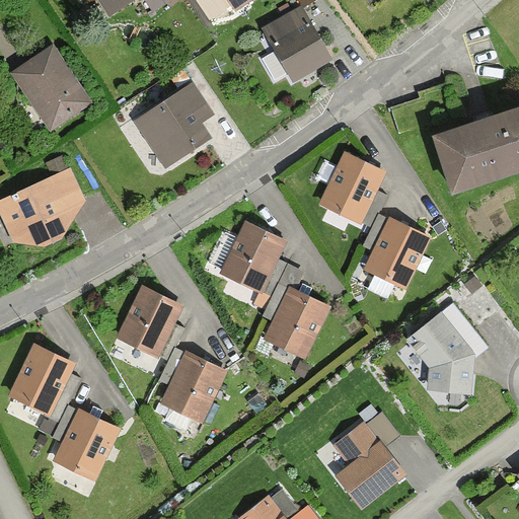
[(97,0),(108,16),(133,0),(143,0),(153,13),(166,4),(163,0),(97,0)]
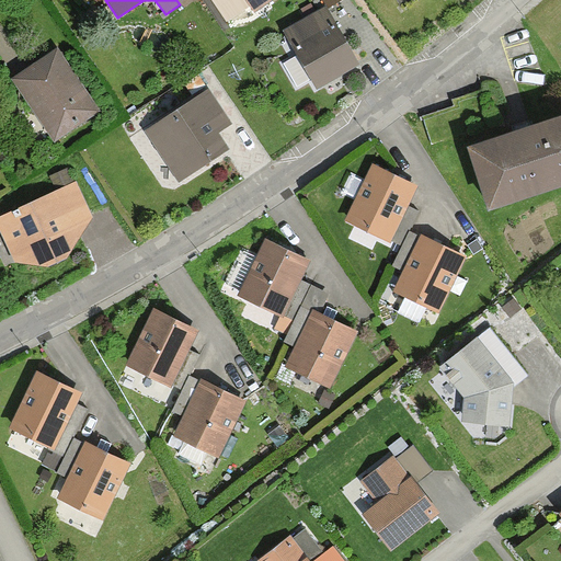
[(283,30),(317,88),(358,65),(324,6),(283,30)]
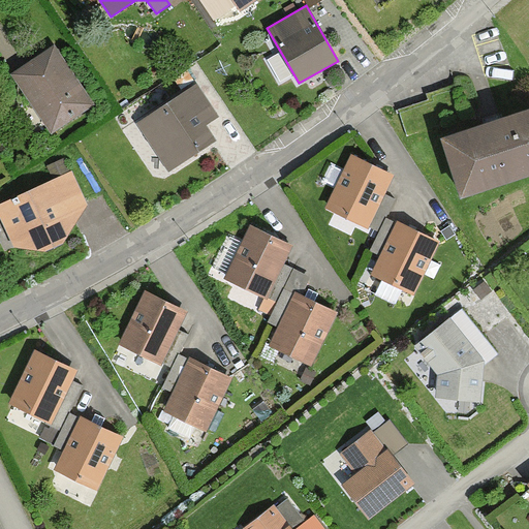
[(51,43),(9,71),(52,133),(93,106),(51,43)]
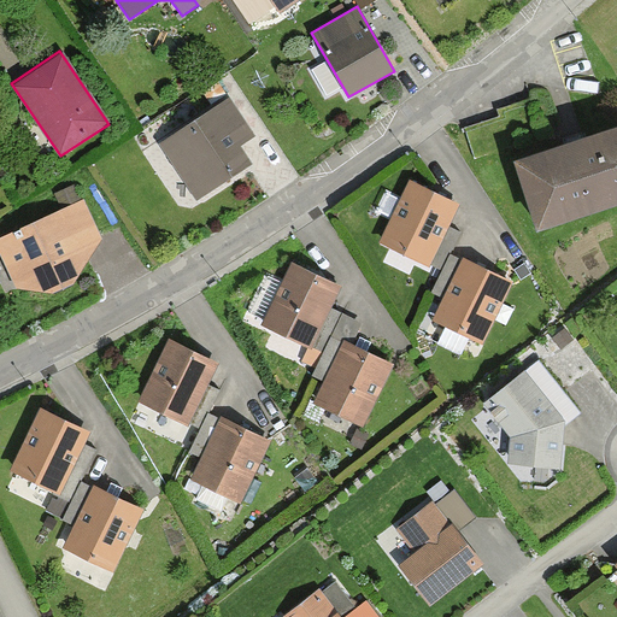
[(197,203),(204,198),(248,168),(235,148),(254,136),(229,97),(157,145),(197,203)]
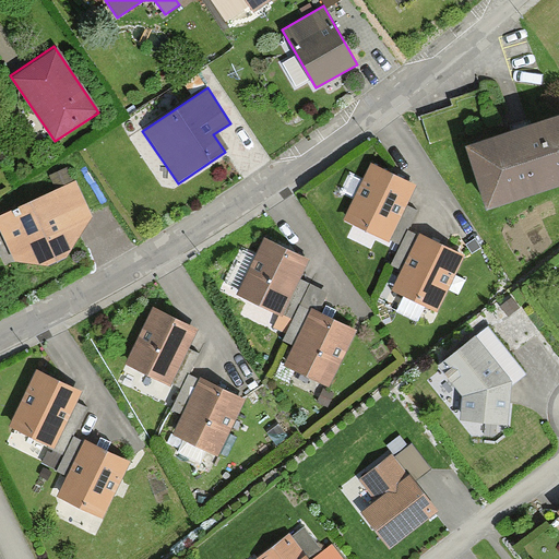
[(558,104),(461,135),(483,201),(558,177),(558,104)]
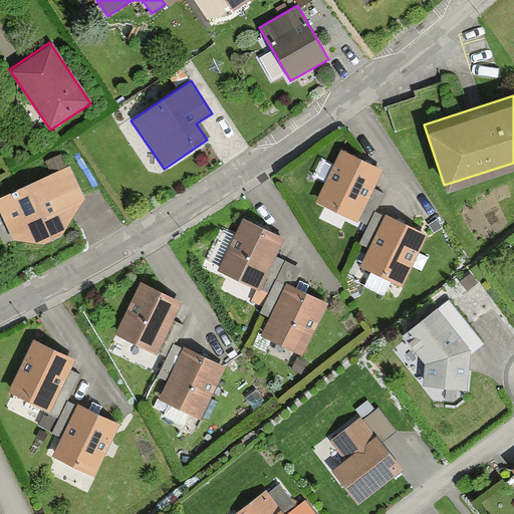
[(344,154),(320,203),(356,221),(380,171),(344,154)]
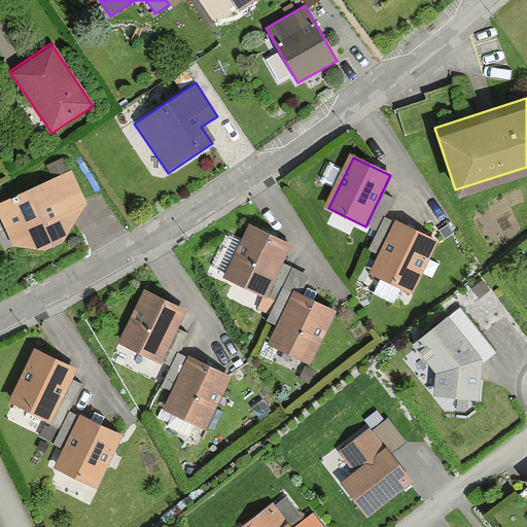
[(86,205),(72,171),(64,159),(47,167),(53,177),(27,184),(0,200),(0,216),(13,246),(40,247),(61,238),(86,205)]
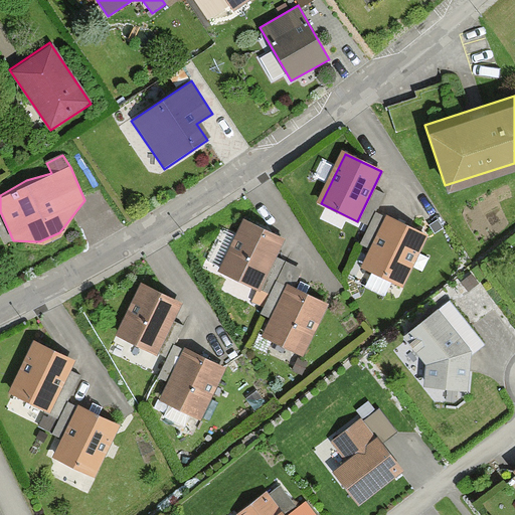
[(388,217),(364,267),(400,284),(424,234),(388,217)]
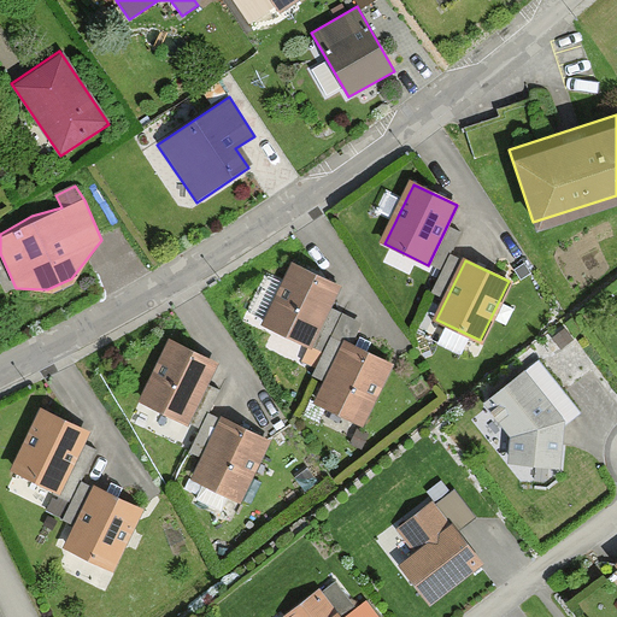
[(293,263),(264,322),(307,344),(336,283),(293,263)]
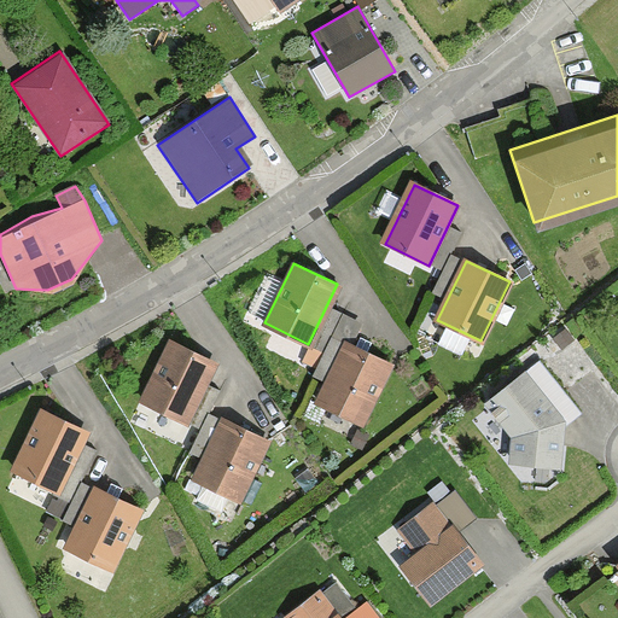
[(173,340),(144,400),(187,420),(216,361),(173,340)]
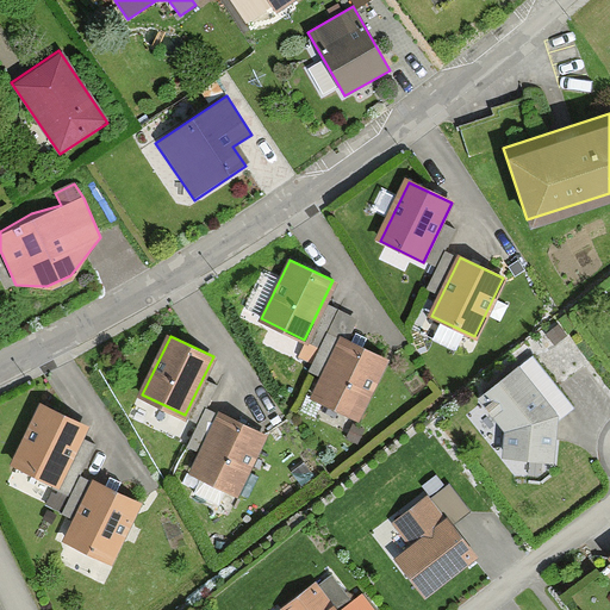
[(343,340),(316,398),(358,418),(386,360),(343,340)]
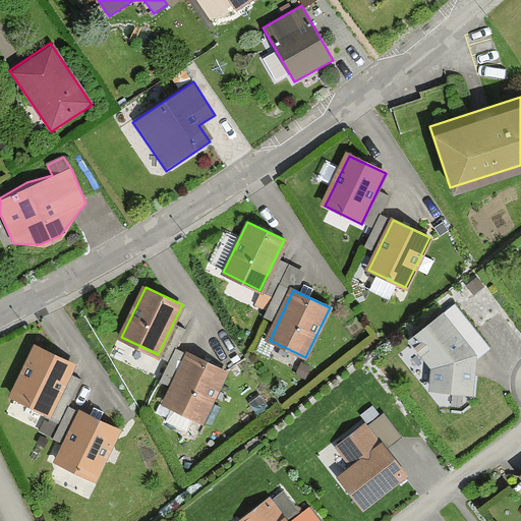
[(443,307),(409,336),(430,365),(430,390),(473,393),(477,352),(443,307)]
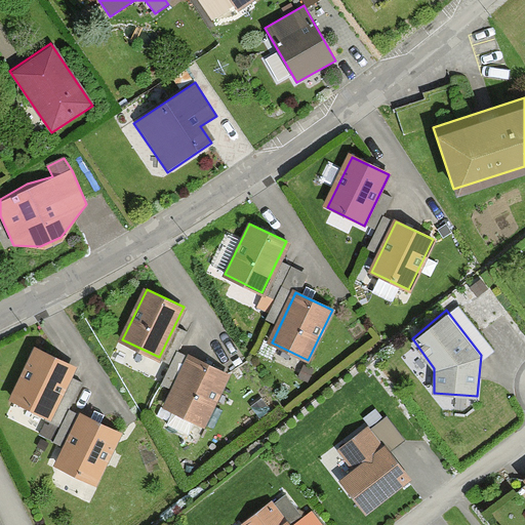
[(37,348),(12,399),(49,416),(73,365),(37,348)]
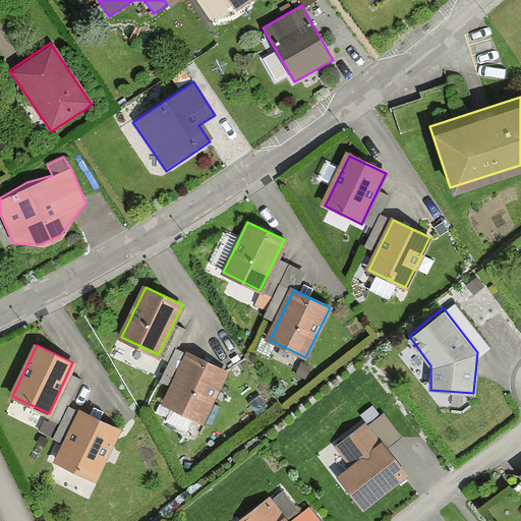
[(190,354),(166,404),(203,421),(226,371),(190,354)]
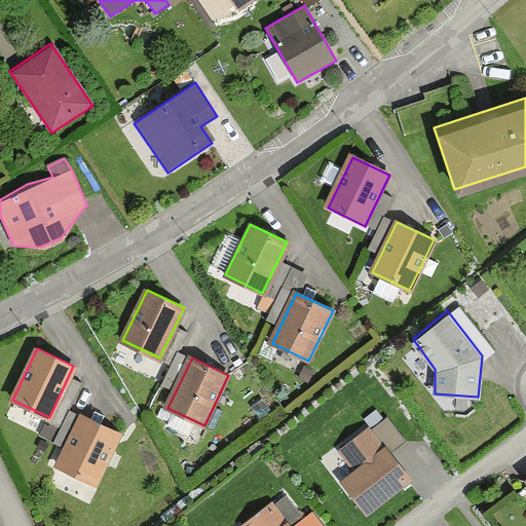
[(84,415),(60,465),(97,483),(121,433),(84,415)]
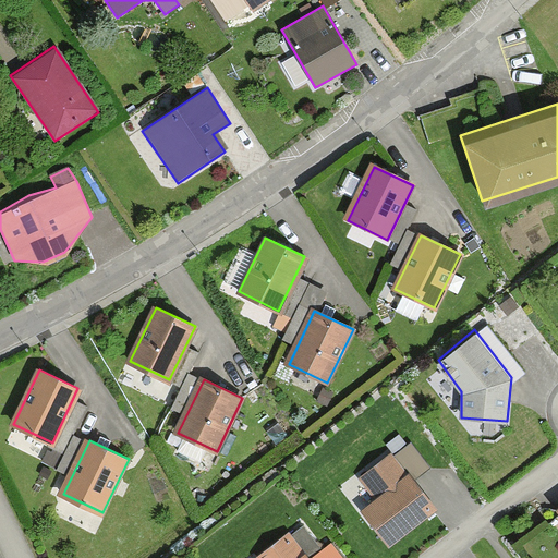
[(391,452),(360,474),(376,497),(362,507),(376,526),(388,544),(434,511),(391,452)]
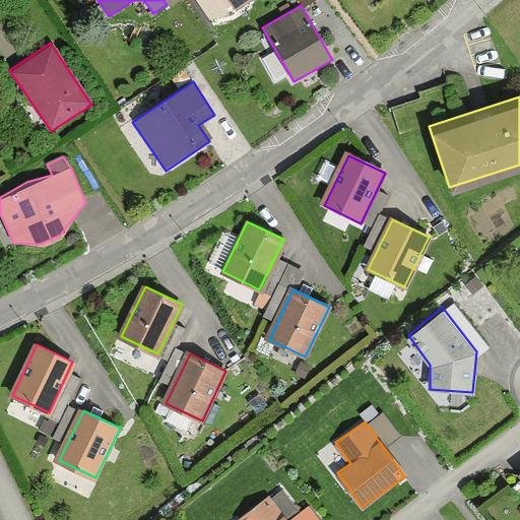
[(238,518),(239,519),(296,519),(303,516),(282,488),(238,518)]
